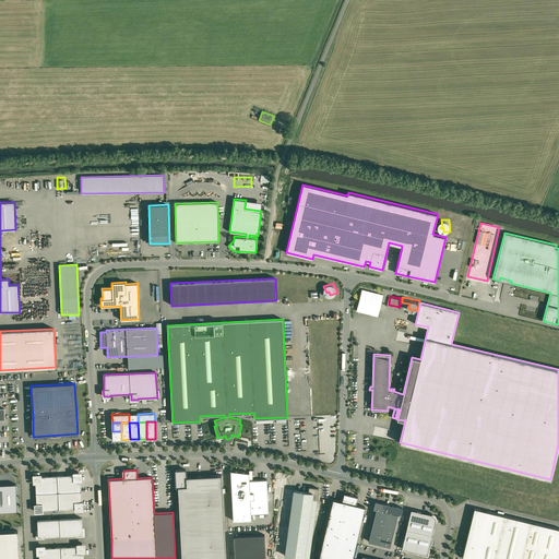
[(225,558),(222,475),(187,477),(186,470),(175,470),(176,487),(178,487),(181,558),(225,558)]
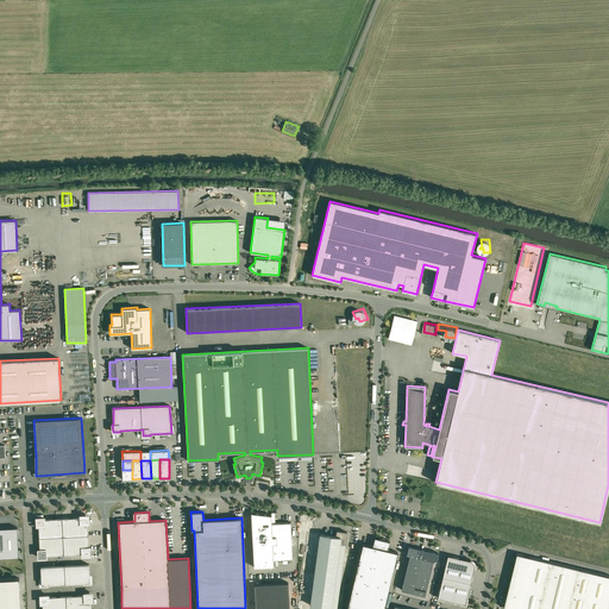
[(271,515),(251,513),(253,567),(274,566),(274,559),(293,559),(292,522),(275,523),(275,519),(271,519),(271,515)]
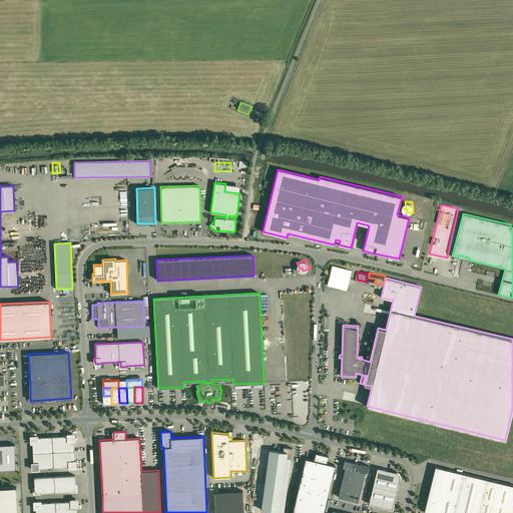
[(68,436),(52,436),(53,452),(63,451),(74,451),(73,441),(74,440),(74,434),(68,434),(68,436)]
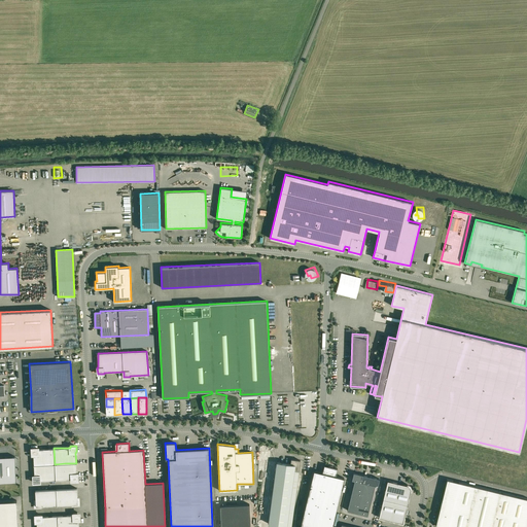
[(55,464),(54,448),(38,449),(38,448),(32,448),(32,455),(33,455),(34,465),(44,464),(45,481),(66,480),(65,463),(55,464)]
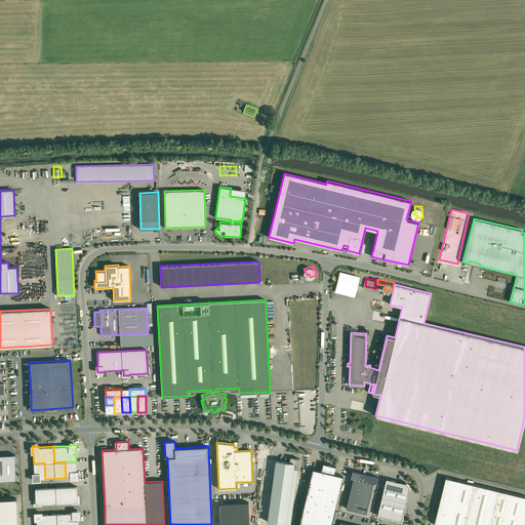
[(0,481),(16,480),(14,454),(0,454),(0,481)]
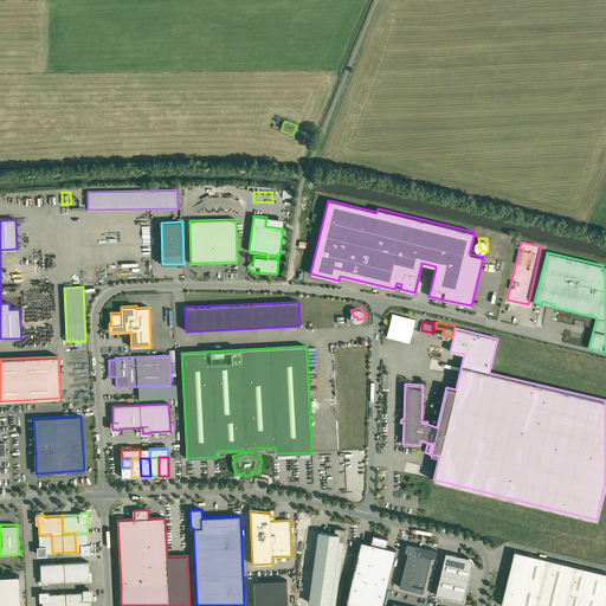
[(335,605),(341,563),(343,549),(337,548),(339,540),(343,541),(346,529),(335,528),(334,534),(318,532),(309,603),(335,605)]
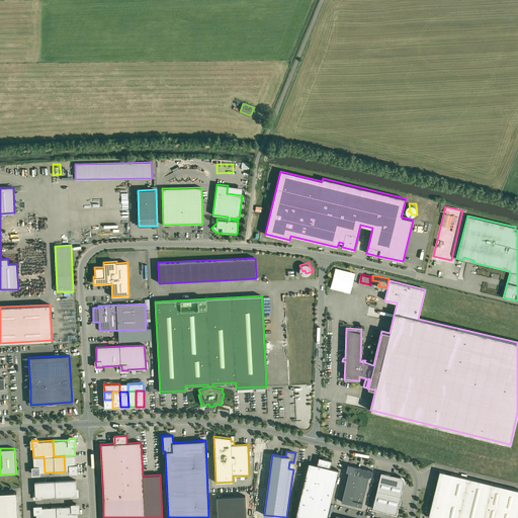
[(75,455),(64,455),(65,471),(70,470),(70,472),(77,471),(76,465),(75,465),(75,455)]
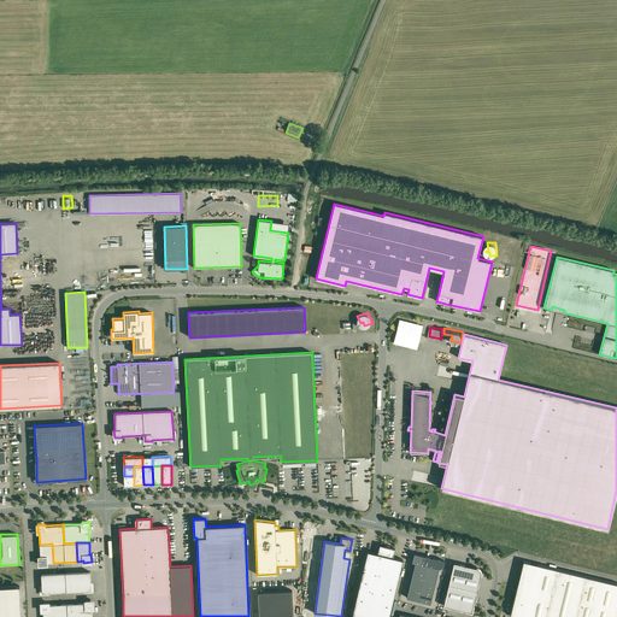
[(52,544),(40,545),(40,557),(39,557),(39,565),(47,564),(47,563),(53,563),(52,544)]
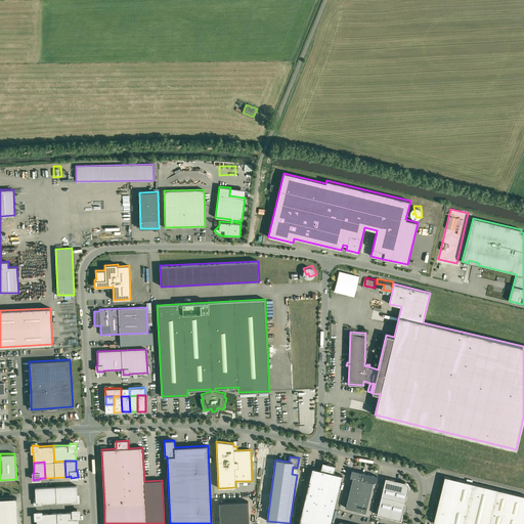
[(300,523),(299,523),(330,523),(342,475),(334,473),(335,470),(336,466),(322,463),(321,467),(320,470),(312,468),(299,523),(300,523)]
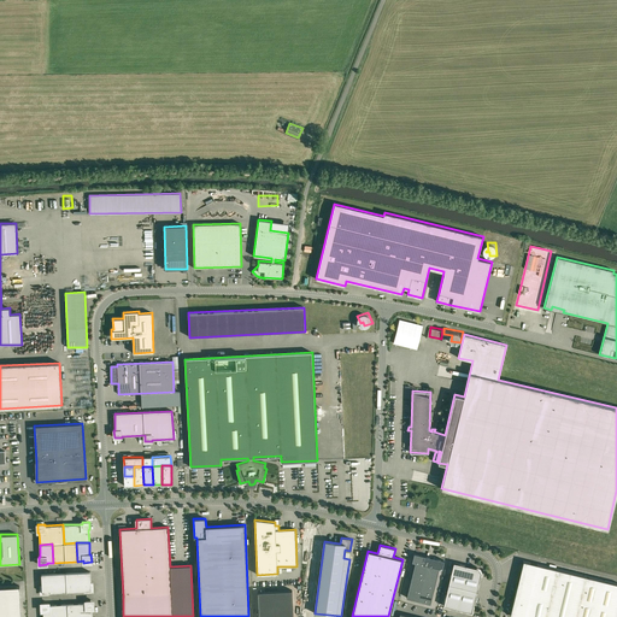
[(422,564),(424,556),(415,553),(412,562),(415,563),(422,564)]
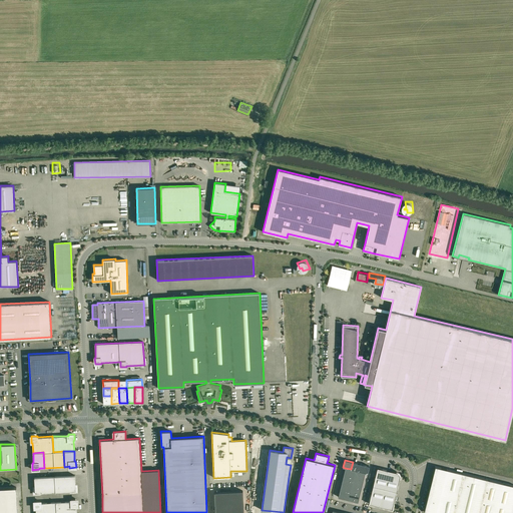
[(353,462),(351,469),(355,470),(359,471),(361,464),(353,462)]
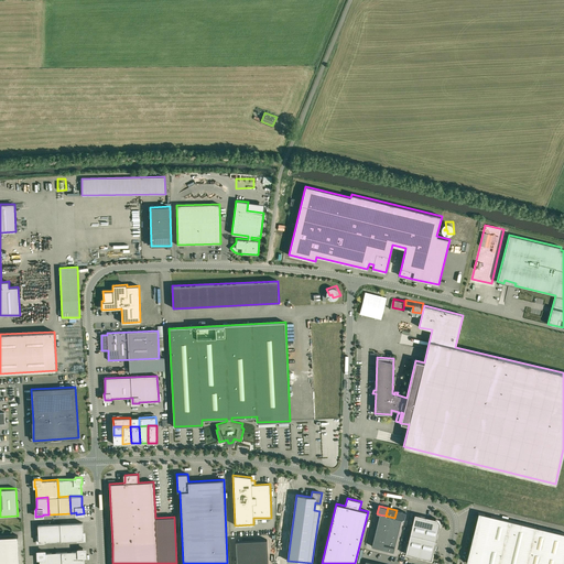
[(397,510),(394,518),(401,519),(404,520),(405,512),(397,510)]
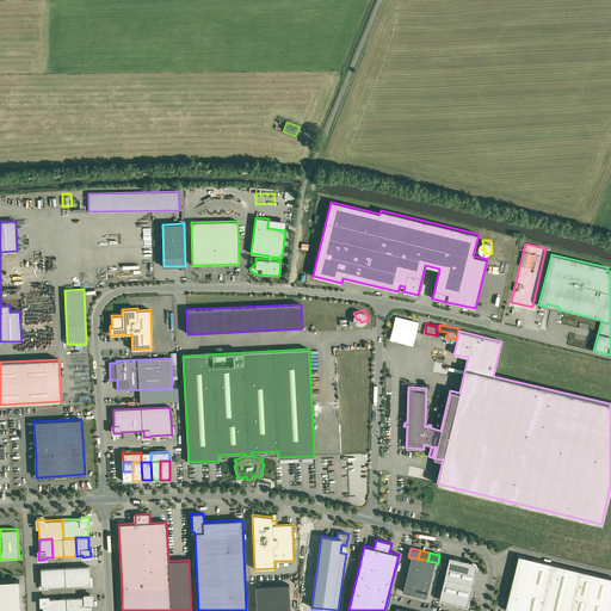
[(610,578),(518,555),(505,610),(511,610),(610,610),(610,608),(610,578)]
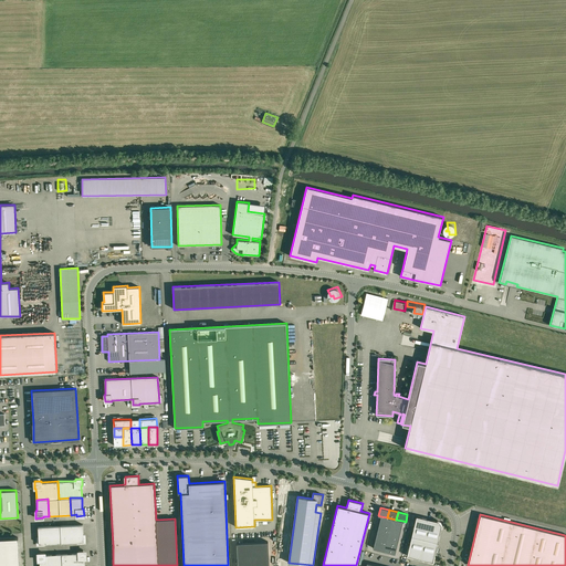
[(380,516),(379,524),(389,526),(391,519),(387,517),(380,516)]
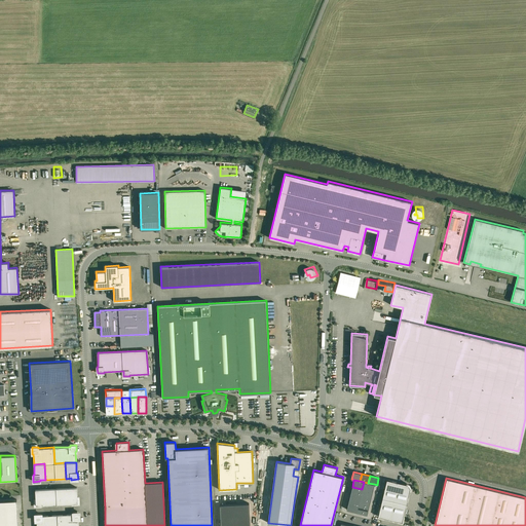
[(395,500),(399,483),(386,480),(382,498),(395,500)]
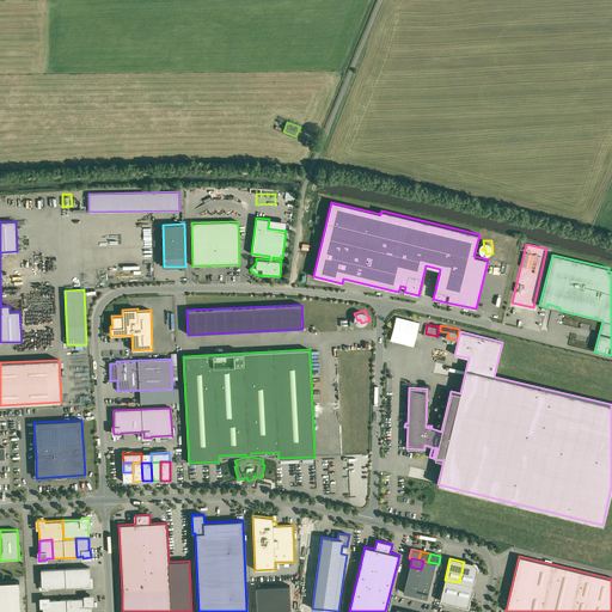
[(423,561),(421,569),(433,573),(435,563),(428,562),(423,561)]
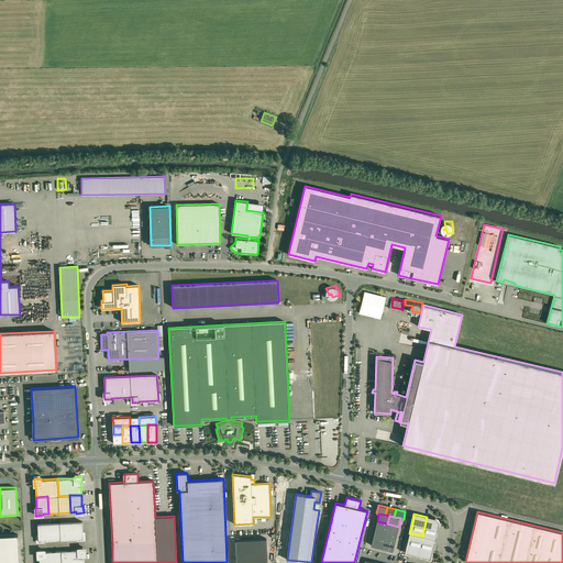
[(427,517),(422,536),(434,539),(439,522),(437,521),(437,519),(427,517)]
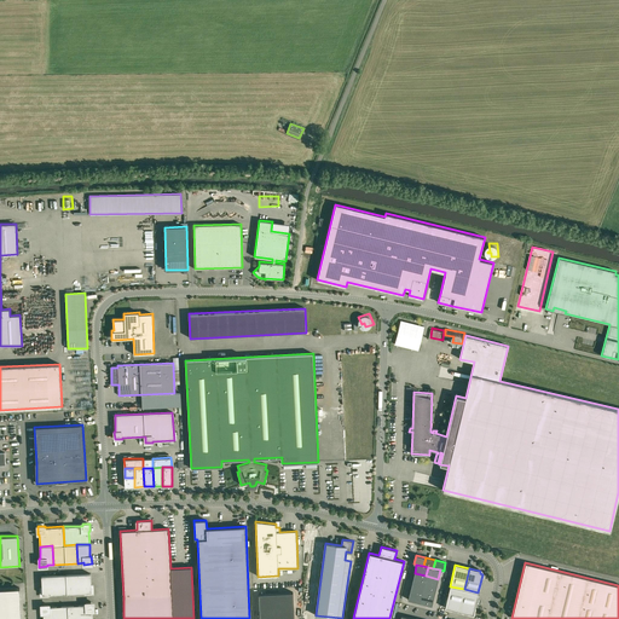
[(91,573),(65,574),(67,594),(85,593),(86,594),(93,594),(93,585),(91,585),(91,573)]
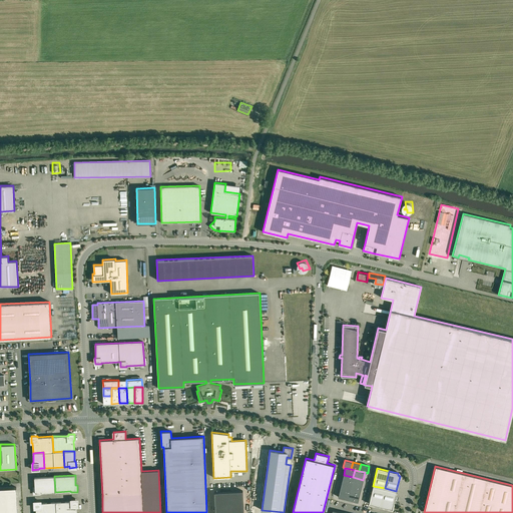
[(344,475),(342,482),(352,485),(353,477),(344,475)]
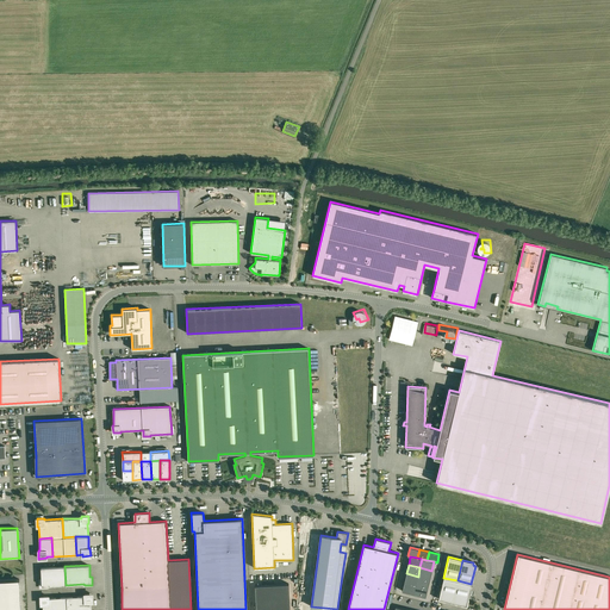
[(66,585),(64,566),(41,567),(42,579),(39,579),(41,587),(48,587),(48,585),(66,585)]
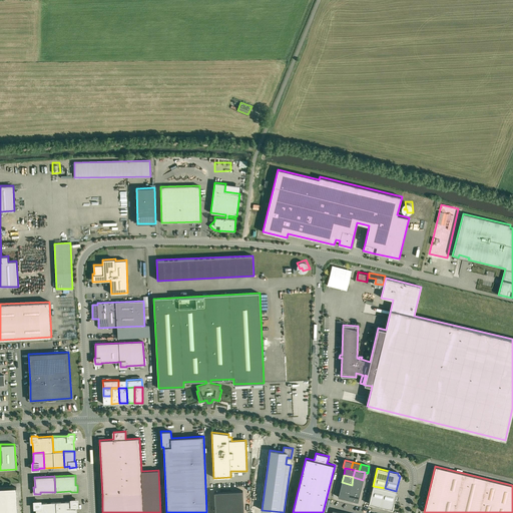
[(353,477),(352,485),(361,487),(363,480),(353,477)]
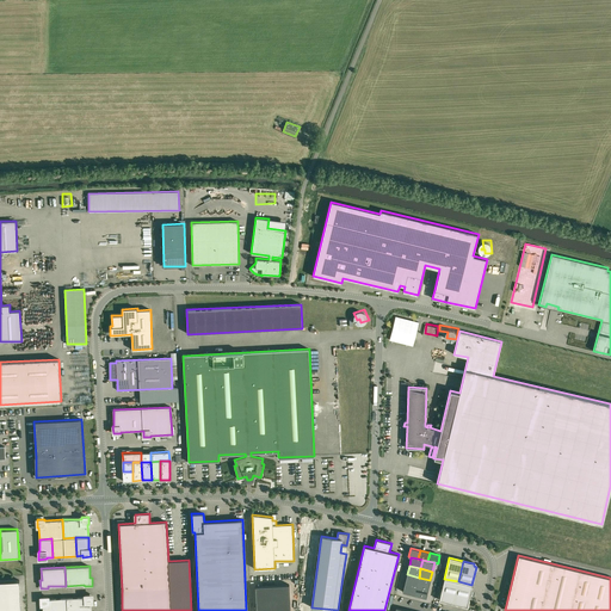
[(419,578),(407,574),(405,582),(417,586),(419,578)]
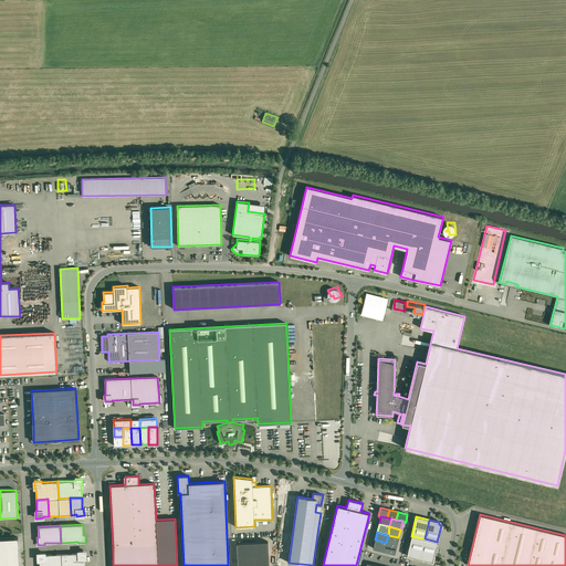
[(398,537),(388,535),(386,543),(397,545),(398,537)]
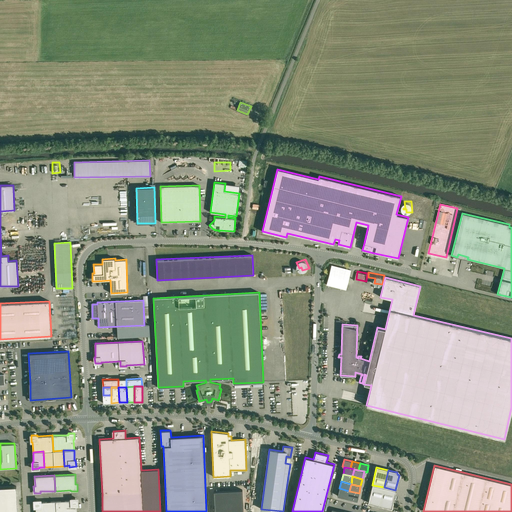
[(384,487),(372,485),(368,503),(380,505),(384,487)]
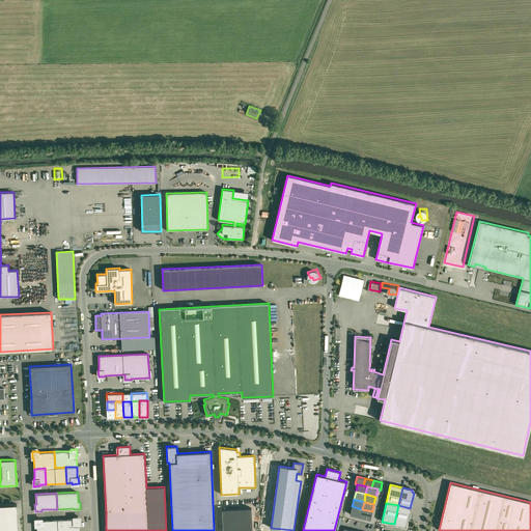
[(0,530),(18,530),(17,504),(0,504),(0,530)]
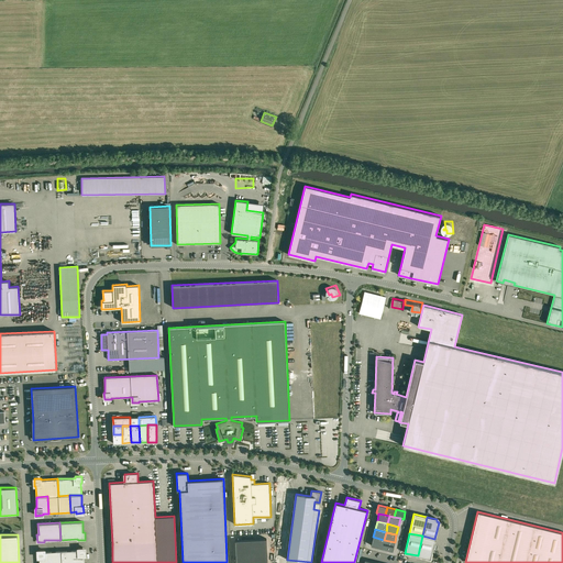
[(422,536),(418,555),(426,558),(424,559),(431,560),(432,554),(431,554),(434,539),(422,536)]
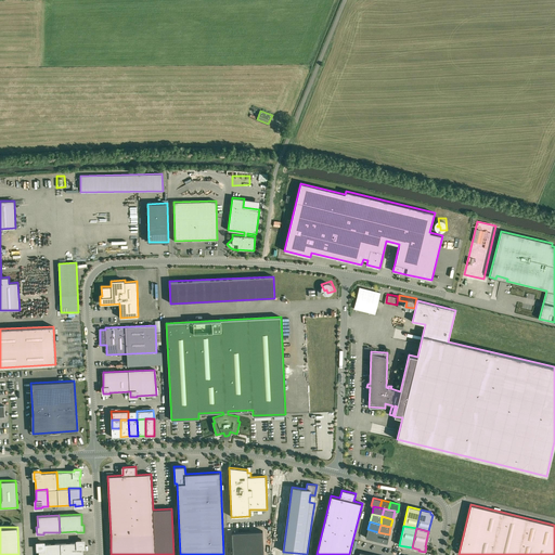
[(378,532),(368,529),(365,538),(376,540),(378,532)]
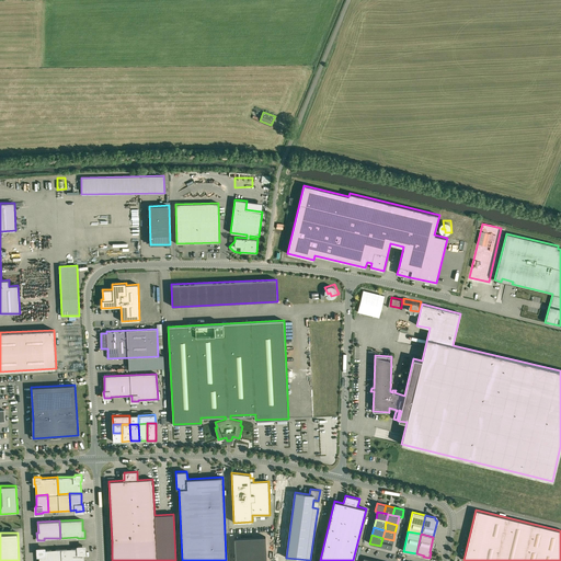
[(266,560),(265,537),(235,538),(235,560),(266,560)]
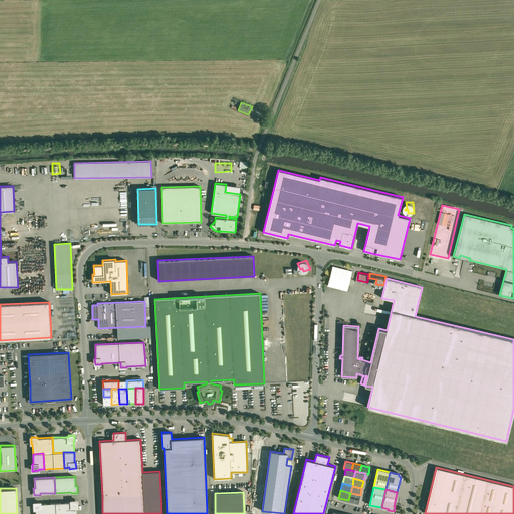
[(350,493),(348,500),(358,503),(360,495),(350,493)]
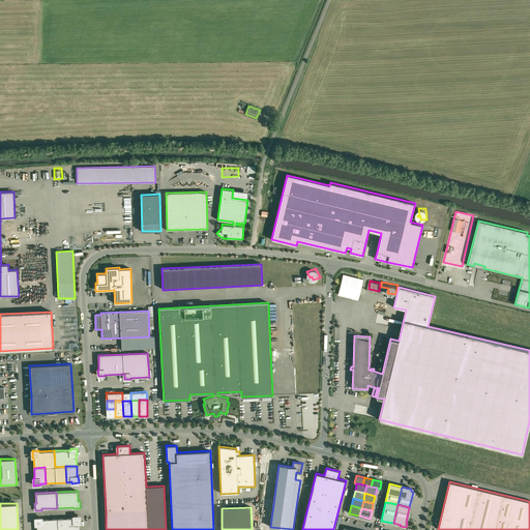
[(74,518),(58,519),(58,529),(79,529),(79,523),(81,523),(80,516),(74,517),(74,518)]
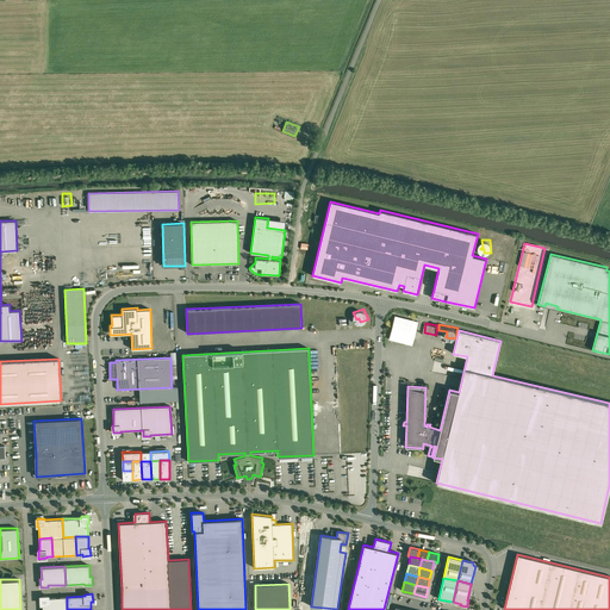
[(67,609),(67,597),(49,598),(48,596),(41,597),(41,604),(43,604),(42,609),(67,609)]
